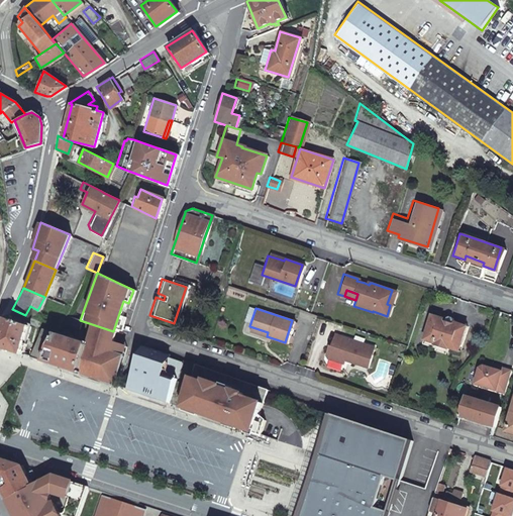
[(0,346),(18,352),(27,325),(6,318),(6,317),(2,315),(0,321),(0,346)]
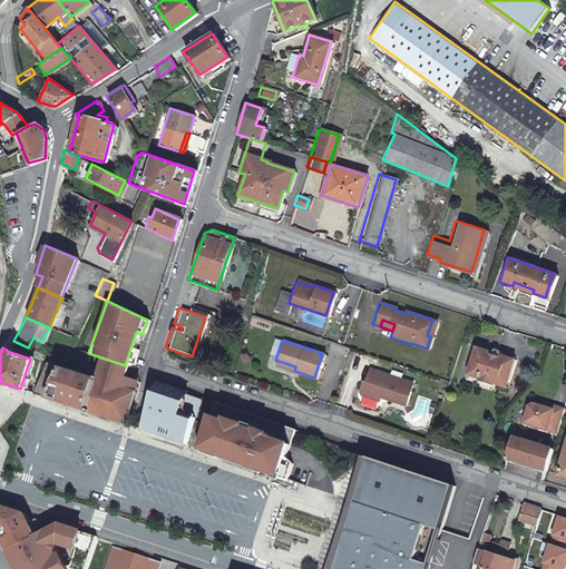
[(83,362),(86,352),(70,347),(67,357),(83,362)]
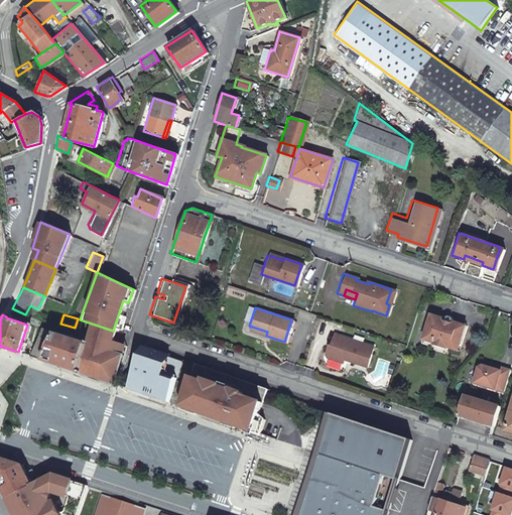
[(455,346),(462,325),(451,322),(451,319),(451,317),(450,316),(448,315),(446,315),(445,315),(444,316),(442,318),(430,314),(424,337),(431,339),(433,341),(432,344),(442,347),(443,345),(446,343),(455,346)]
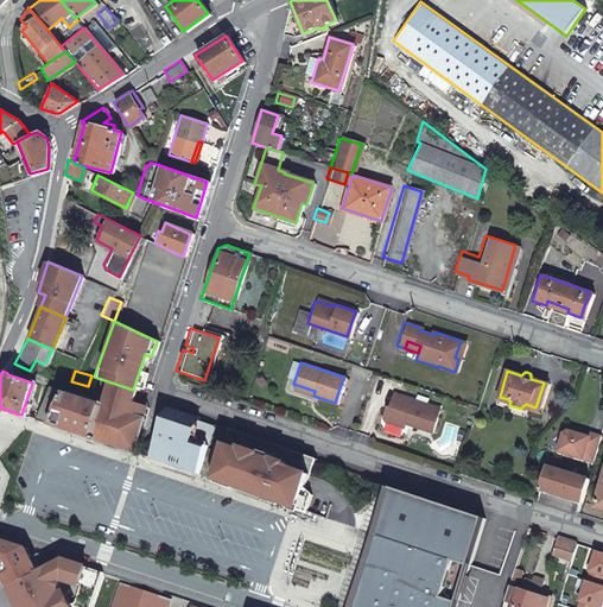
[(315,391),(293,384),(292,389),(313,396),(315,391)]
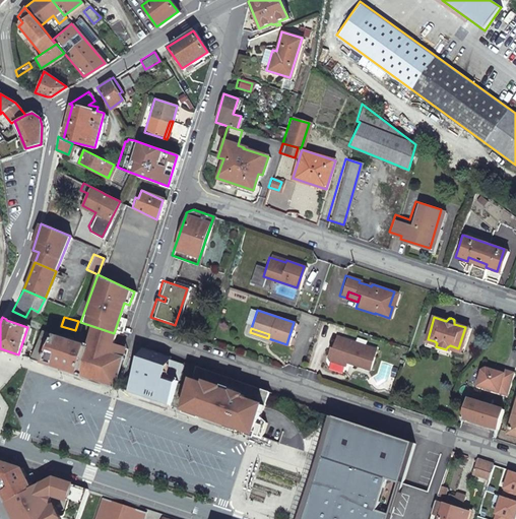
[(41,362),(54,335),(42,329),(27,358),(41,362)]
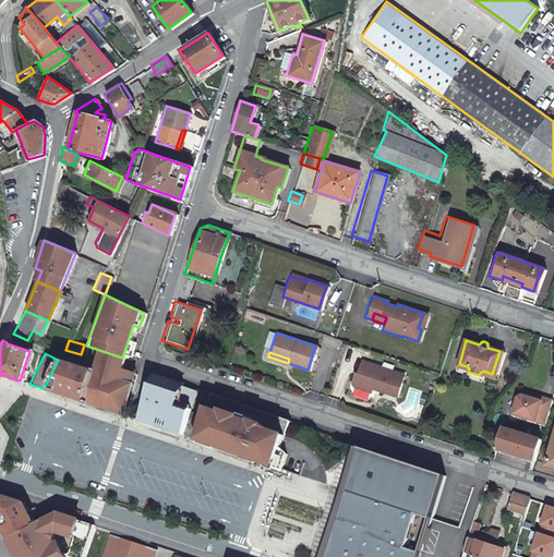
[(92,372),(58,360),(44,388),(83,401),(88,380),(92,372)]
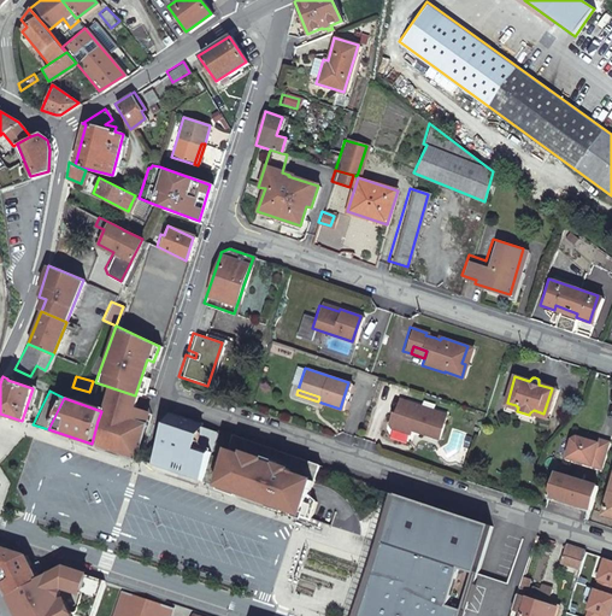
[(419,406),(396,398),(393,412),(389,411),(386,423),(388,427),(396,429),(399,424),(409,428),(412,426),(417,427),(416,430),(416,432),(435,438),(443,414),(429,409),(428,410),(423,409),(419,406)]
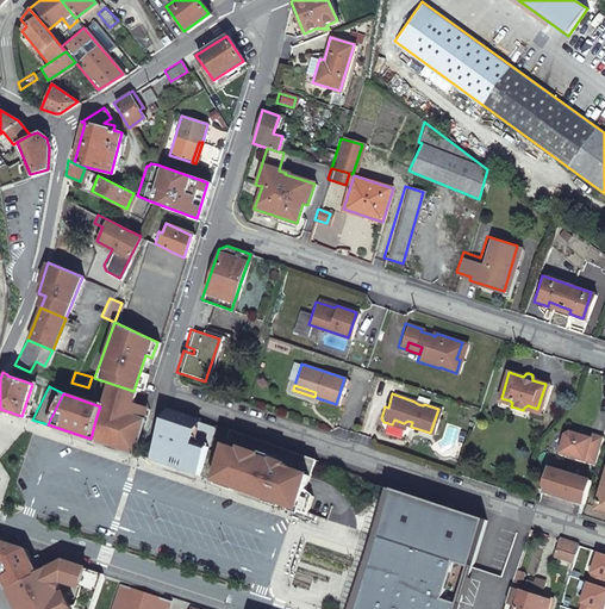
[(510,401),(501,398),(499,405),(522,412),(523,410),(511,406),(512,403),(510,401)]
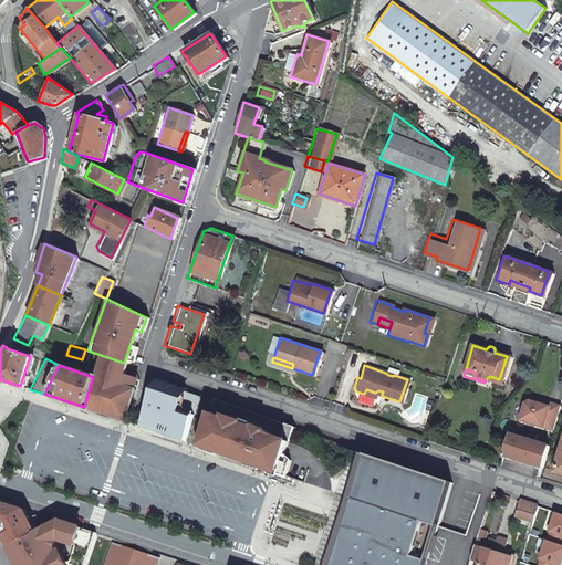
[(90,386),(84,407),(122,419),(131,389),(93,377),(90,386)]
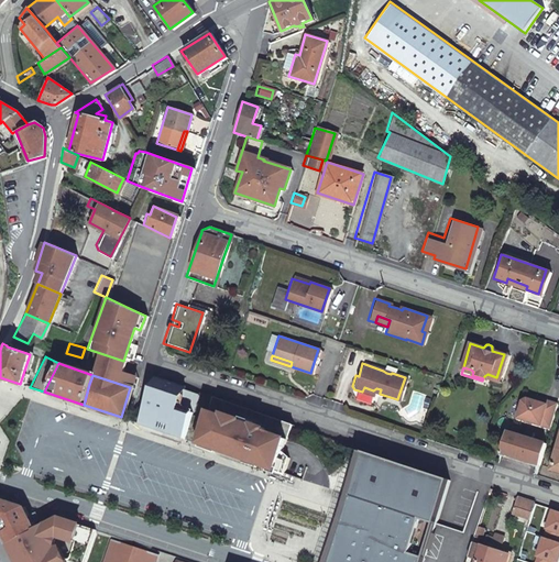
[(152,378),(138,422),(182,436),(196,394),(152,378)]
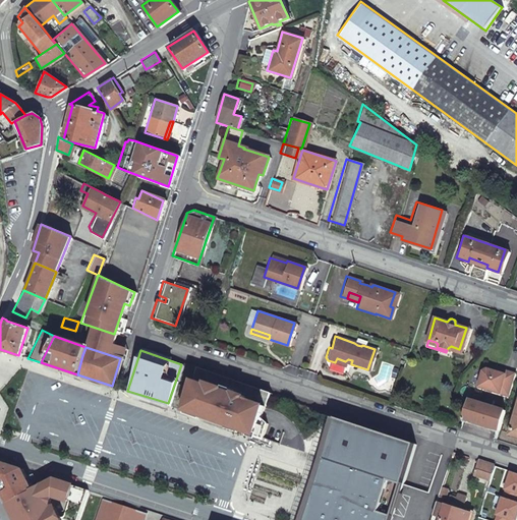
[(268,391),(193,366),(180,408),(260,437),(265,422),(257,419),(268,391)]
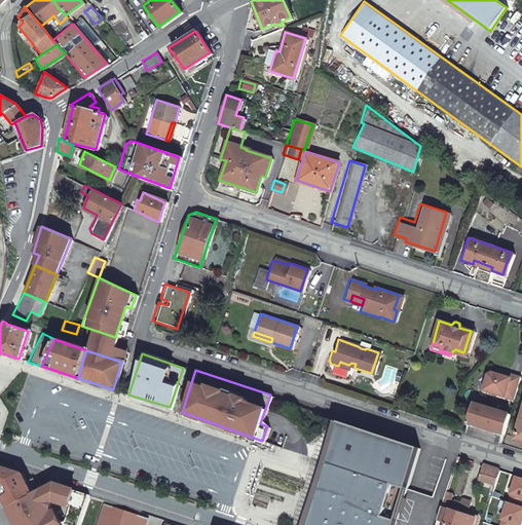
[(481,389),(511,400),(518,377),(509,374),(507,377),(497,374),(490,372),(486,374),(481,389)]
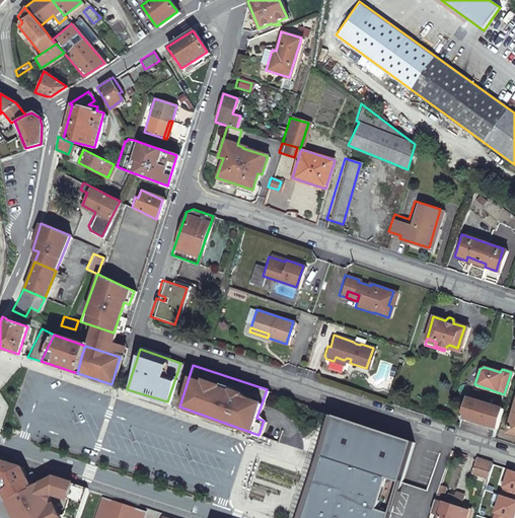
[(494,428),(500,409),(464,396),(458,416),(494,428)]
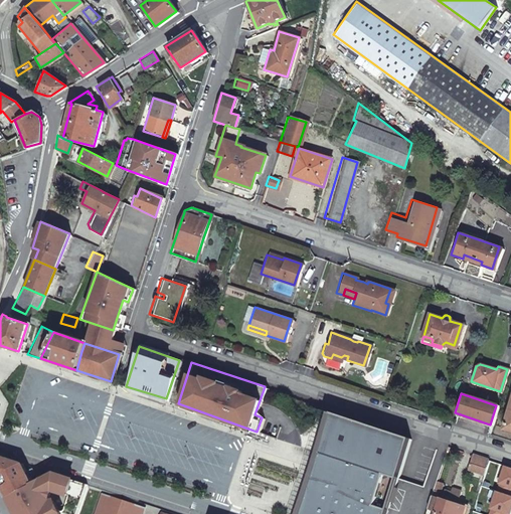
[(510,398),(502,429),(510,431),(510,398)]
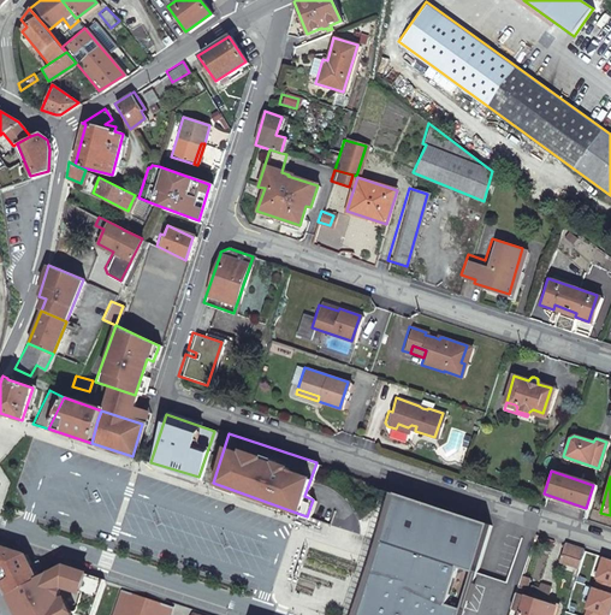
[(395,494),(392,492),(349,614),(351,614),(369,567),(378,569),(381,562),(384,555),(374,551),(395,494)]
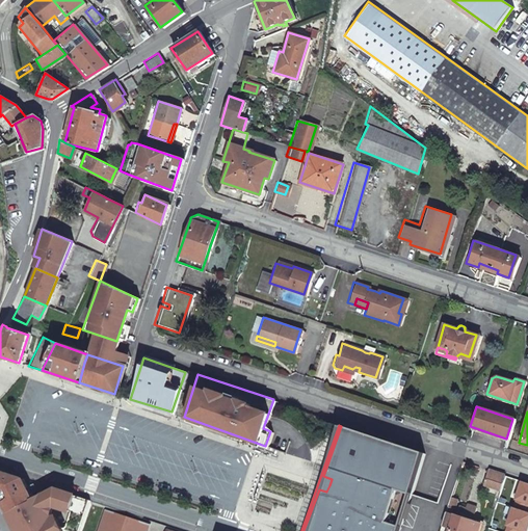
[(396,530),(423,453),(341,426),(323,476),(332,479),(330,485),(326,492),(319,489),(304,530),(396,530)]
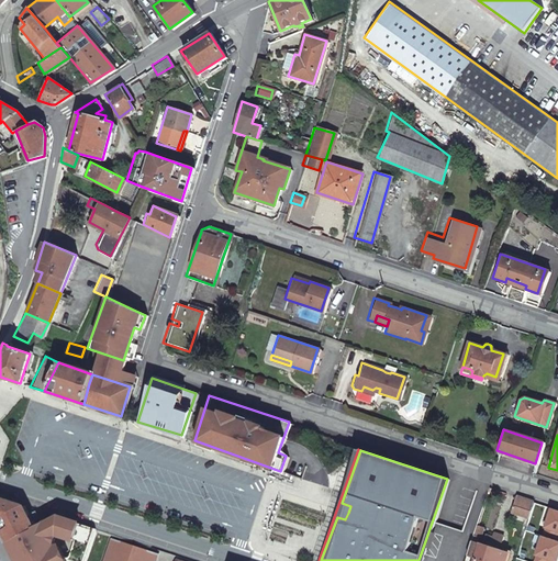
[(531,501),(514,495),(509,511),(525,516),(531,501)]
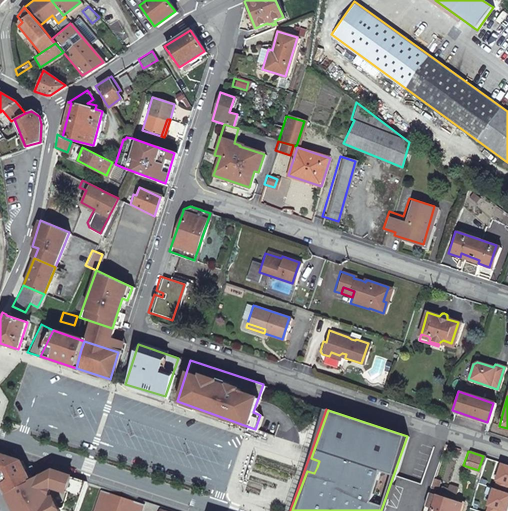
[(20,459),(0,452),(0,481),(6,494),(31,481),(20,459)]
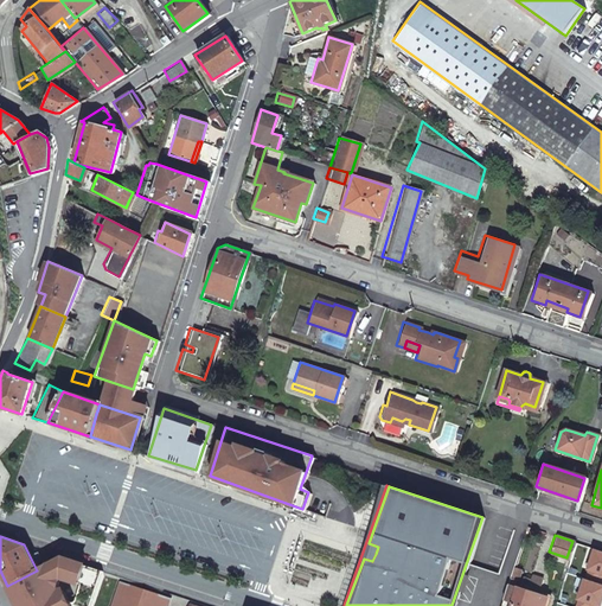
[(567,557),(564,568),(572,571),(576,563),(601,572),(601,569),(601,550),(572,541),(567,557)]
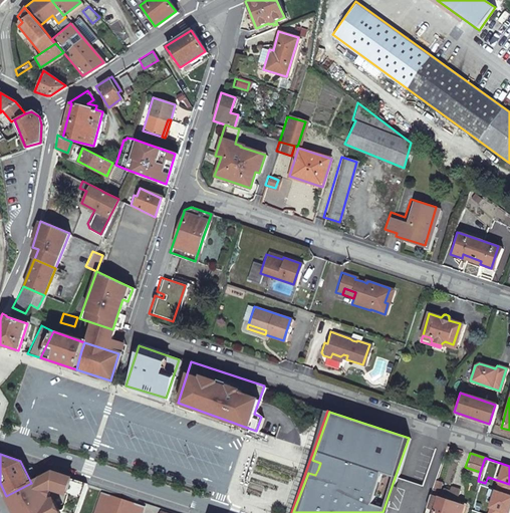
[(6,496),(15,512),(74,512),(84,482),(51,472),(31,483),(6,496)]
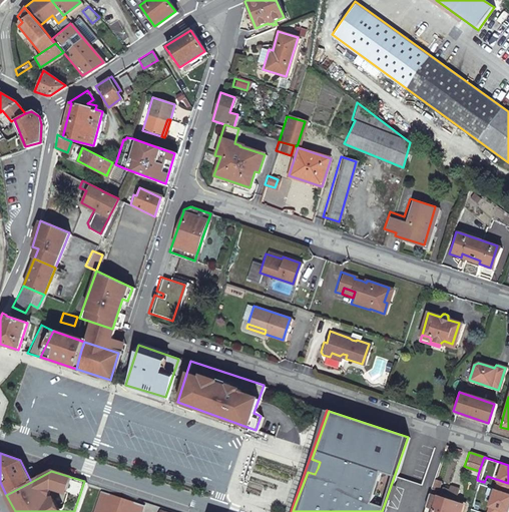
[(440,487),(437,496),(452,501),(456,489),(447,486),(446,489),(440,487)]
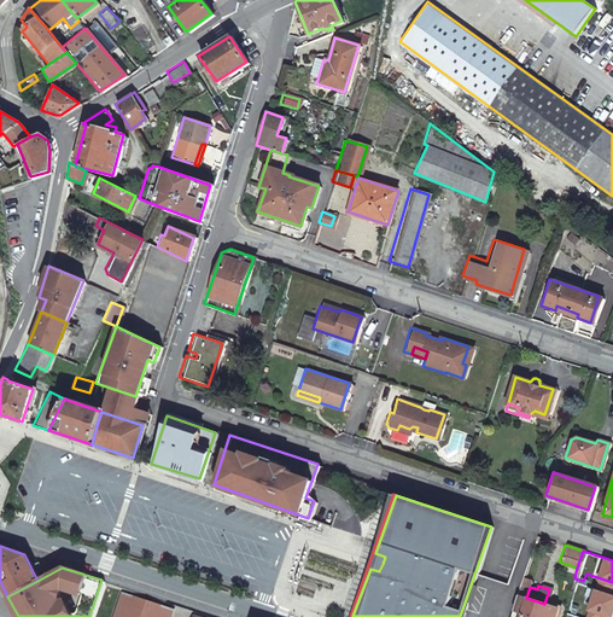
[(168,616),(170,609),(116,591),(107,616),(168,616)]
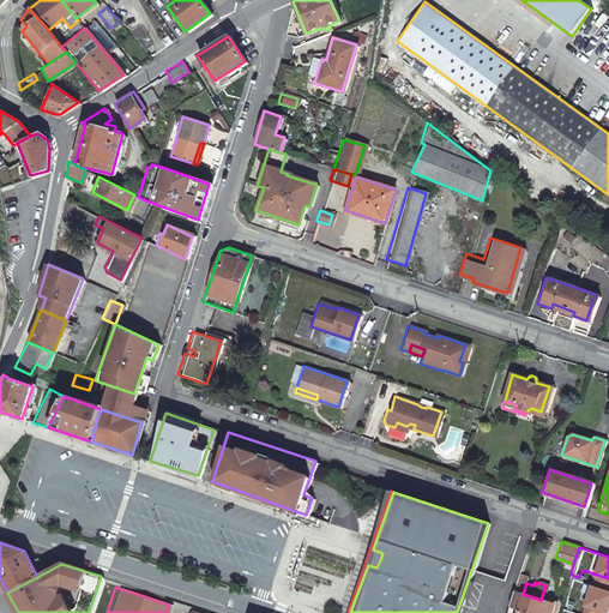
[(541,600),(523,594),(516,612),(548,612),(552,604),(541,600)]
